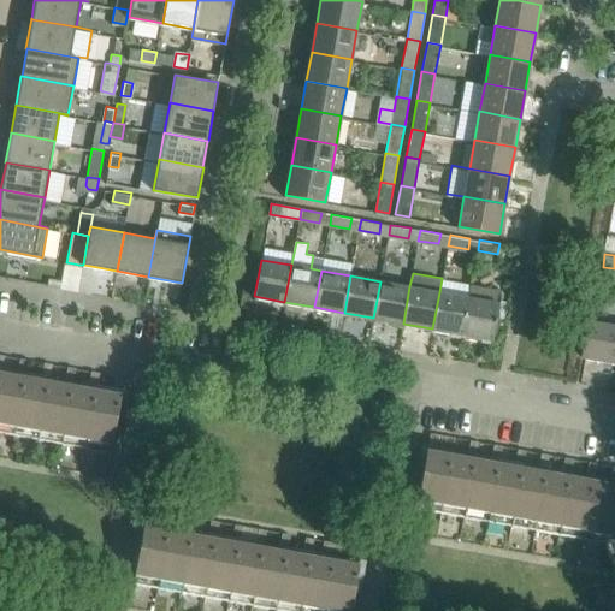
[(373,318),(403,324),(409,286),(380,282),(373,318)]
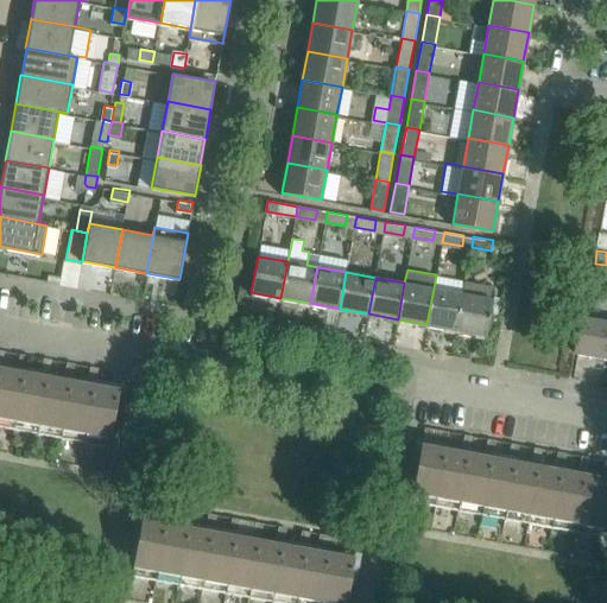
[(486,335),(491,312),(493,299),(495,285),(465,279),(462,293),(456,330),(486,335)]
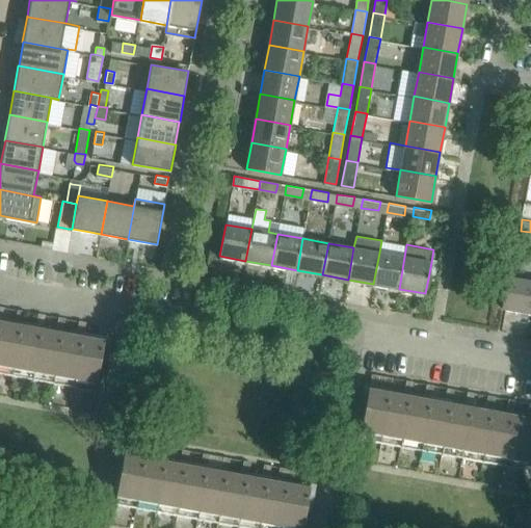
[(404,257),(379,253),(373,284),(399,289),(404,257)]
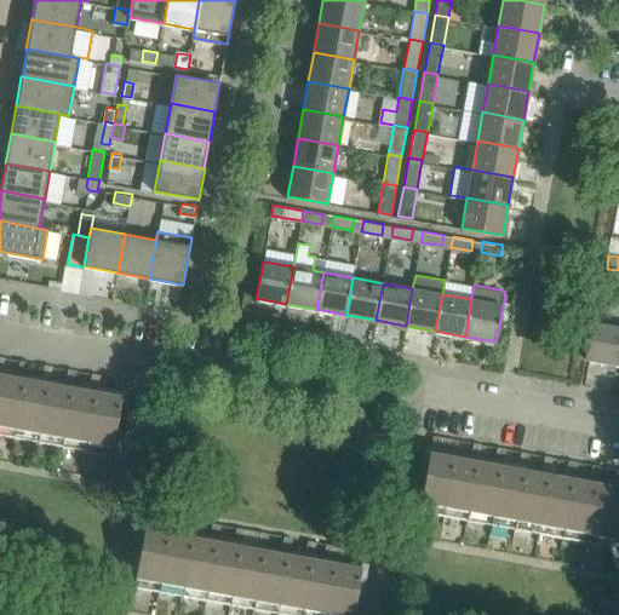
[(618,327),(596,323),(590,360),(618,365),(618,327)]
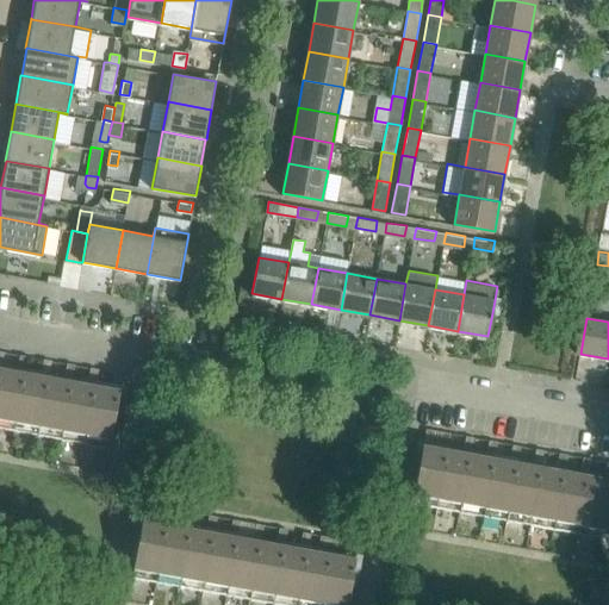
[(20,353),(18,367),(26,368),(29,354),(20,353)]
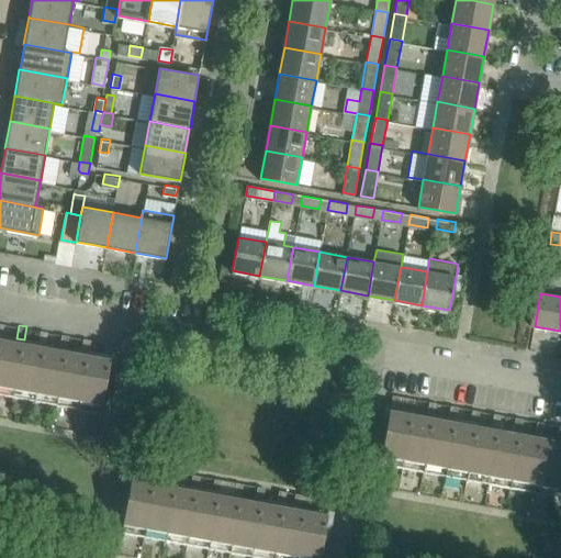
[(41,330),(37,343),(45,344),(48,331),(41,330)]
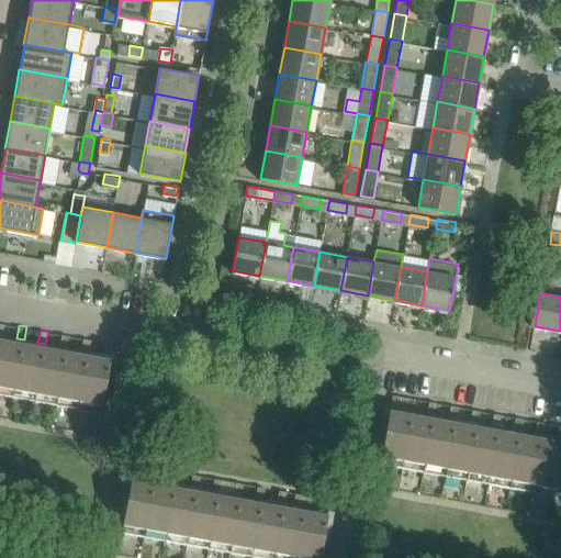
[(62,333),(59,346),(67,347),(69,335),(62,333)]
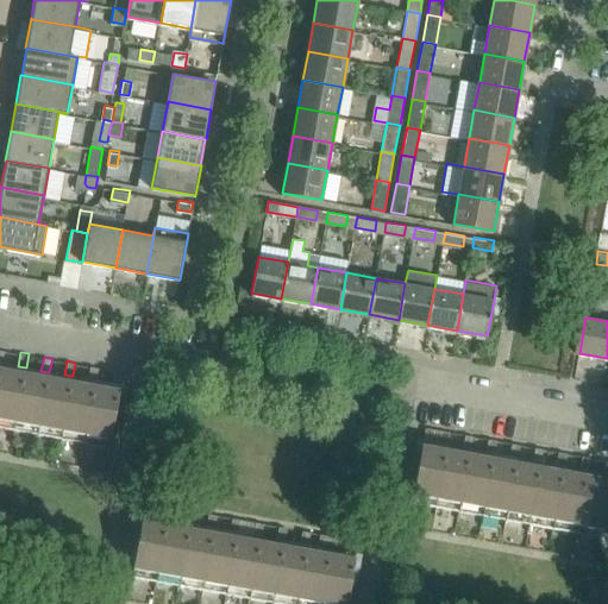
[(91,365),(88,379),(96,381),(99,366),(91,365)]
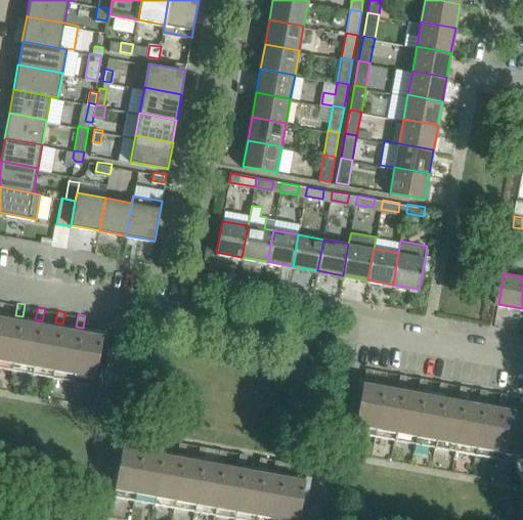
[(0,317),(0,366),(93,384),(94,384),(102,336),(0,317)]
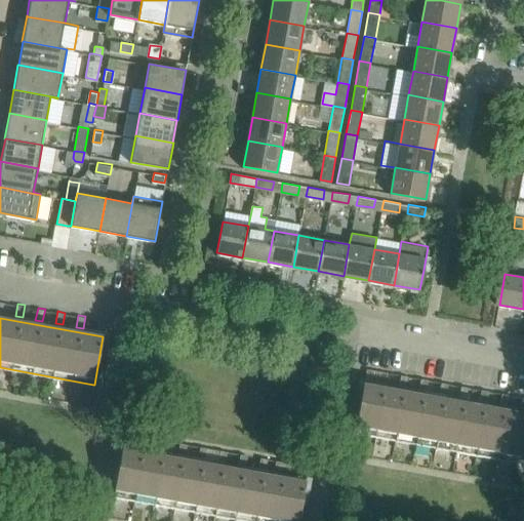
[(98,318),(95,330),(103,332),(106,320),(98,318)]
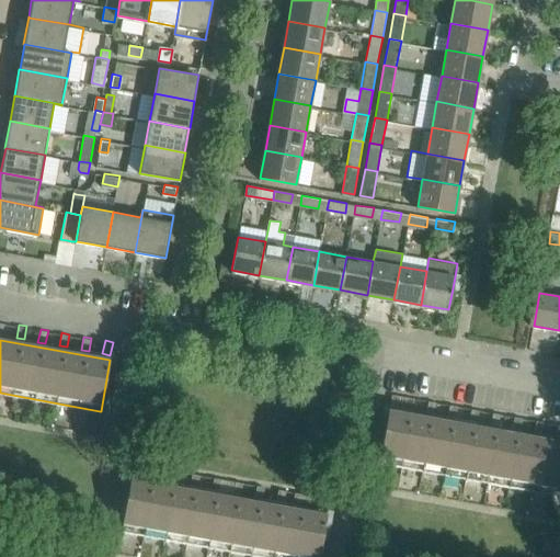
[(429,399),(426,412),(434,413),(436,400),(429,399)]
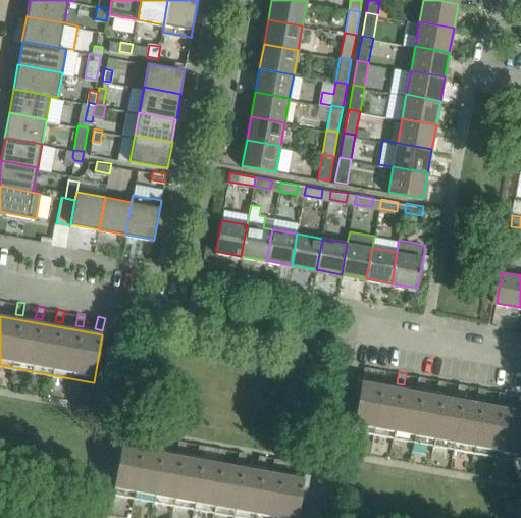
[(418,375),(416,387),(423,389),(425,376),(418,375)]
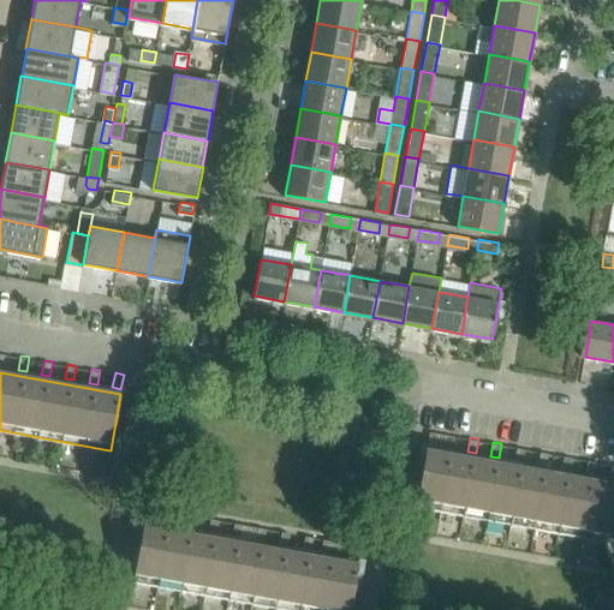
[(517,447),(514,460),(523,462),(525,448),(517,447)]
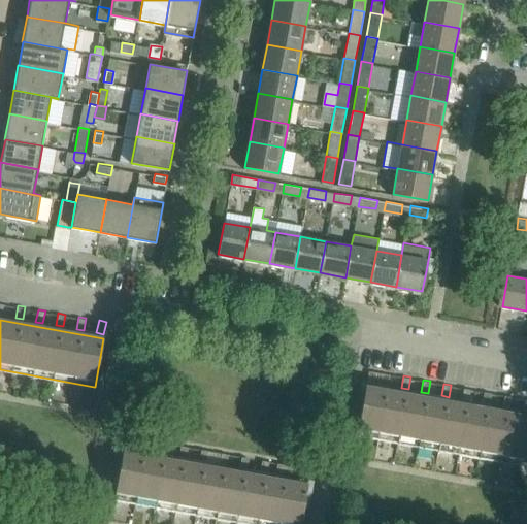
[(526,416),(365,387),(357,434),(526,465),(526,416)]
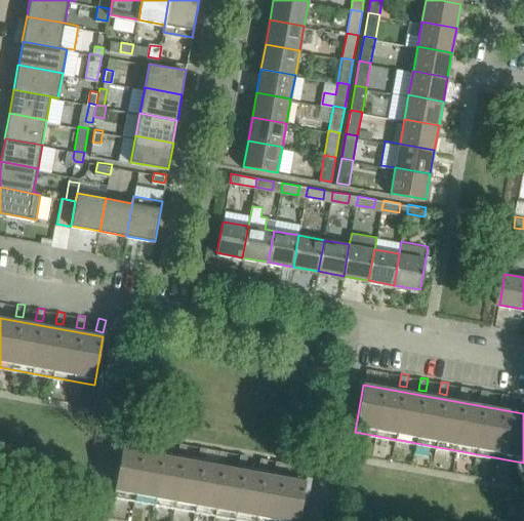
[(461,385),(459,397),(467,398),(469,386),(461,385)]
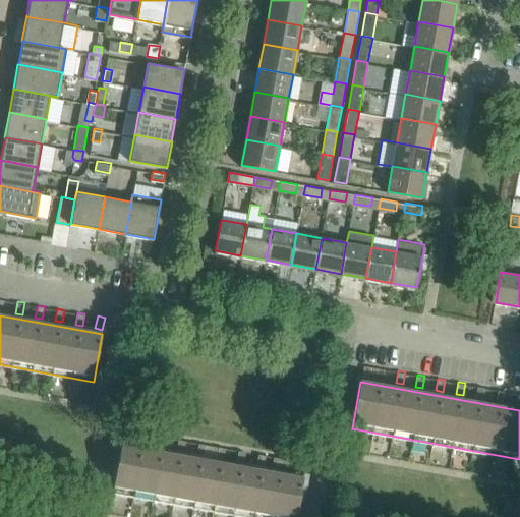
[(478,386),(475,397),(482,399),(485,387),(478,386)]
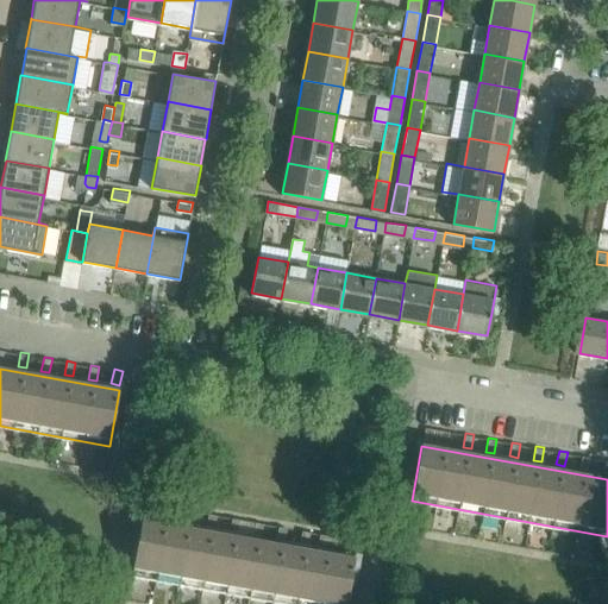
[(582,454),(580,469),(588,470),(590,457),(582,454)]
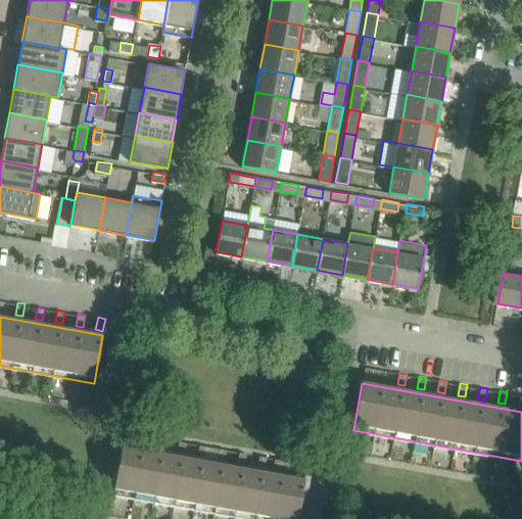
[(137,444),(144,446),(146,434),(139,432),(137,444)]
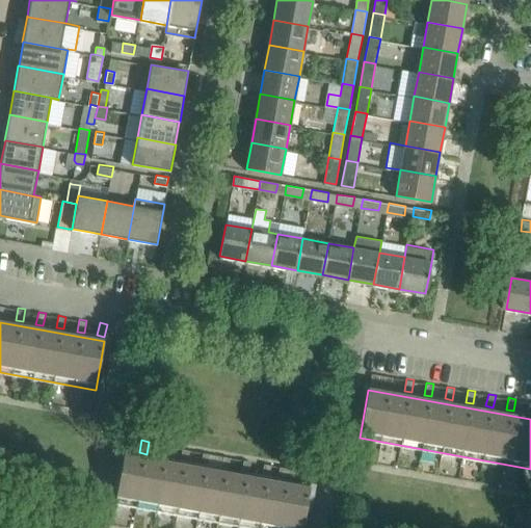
[(160,456),(167,457),(169,445),(162,444),(160,456)]
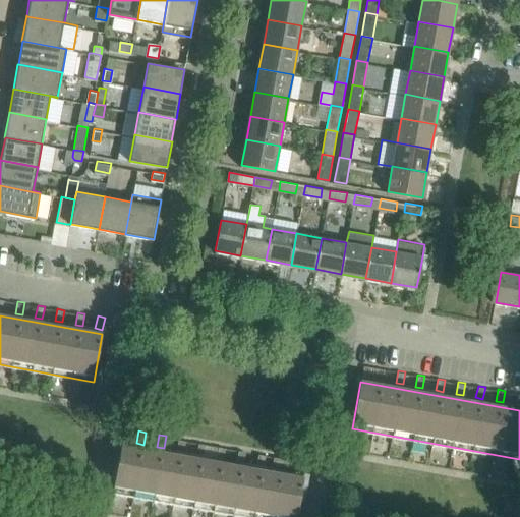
[(176,450),(183,452),(186,440),(178,439),(176,450)]
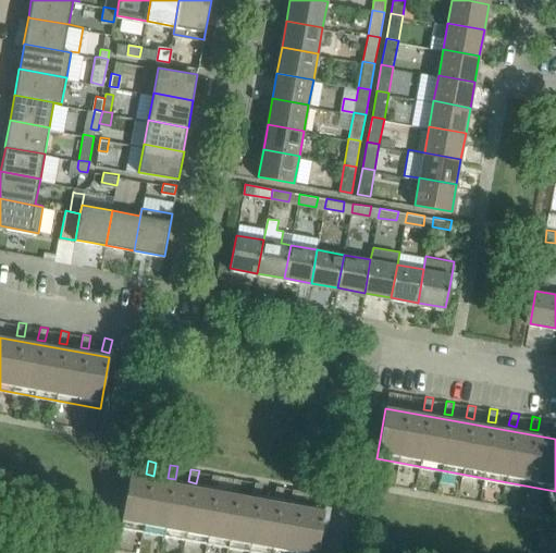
[(212,472),(210,486),(218,487),(220,475),(212,472)]
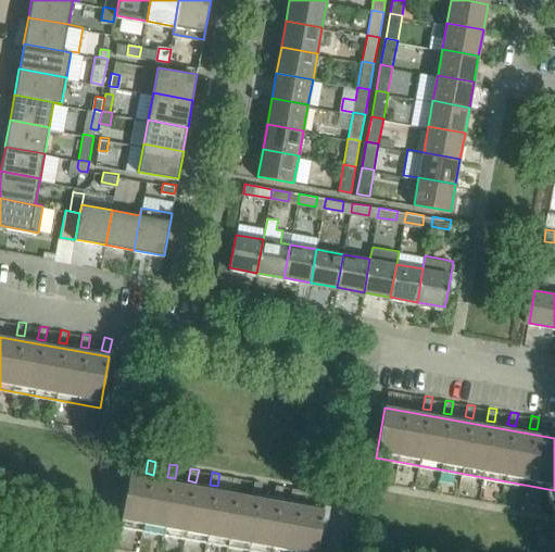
[(316,551),(324,511),(129,475),(121,526),(264,551),(316,551)]
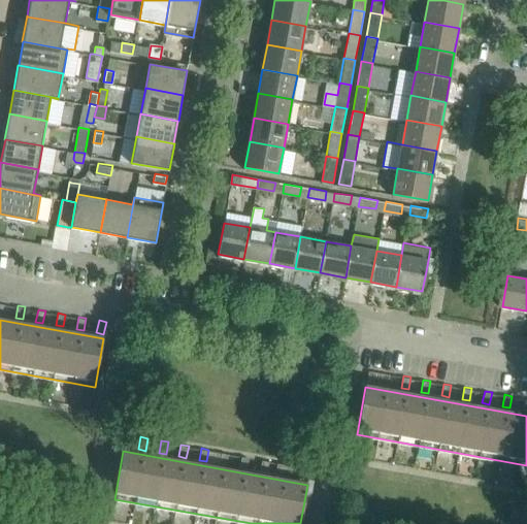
[(222,452),(220,464),(226,465),(229,453),(222,452)]
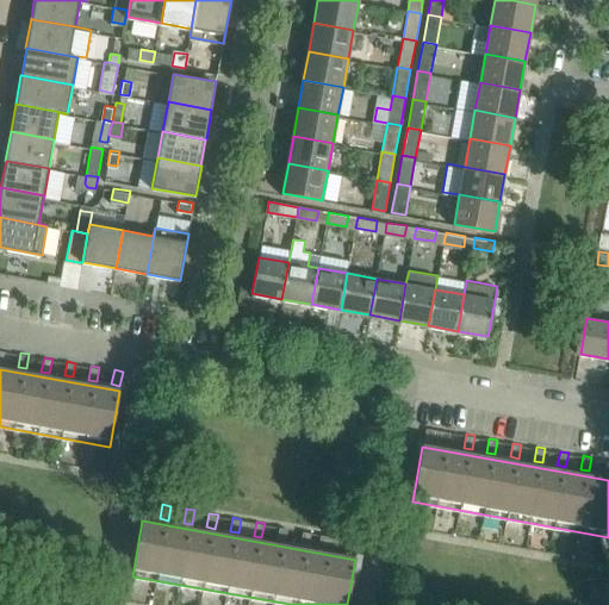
[(280,525),(278,540),(285,541),(289,528),(280,525)]
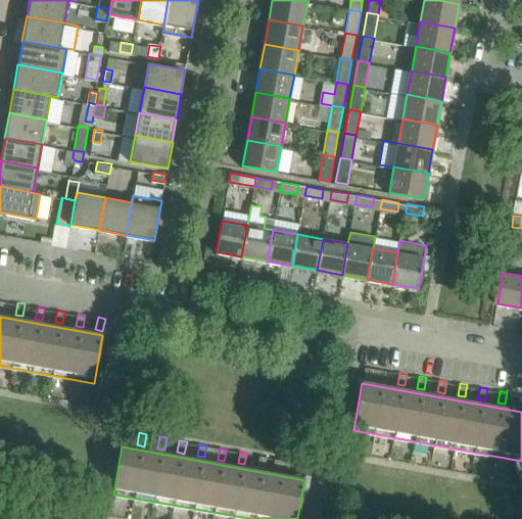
[(259,455),(257,467),(265,468),(267,456),(259,455)]
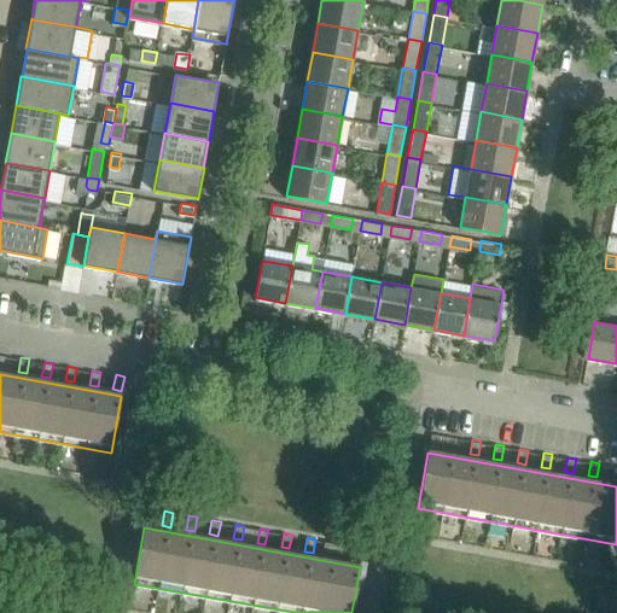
[(331,542),(329,555),(337,558),(339,543),(331,542)]
